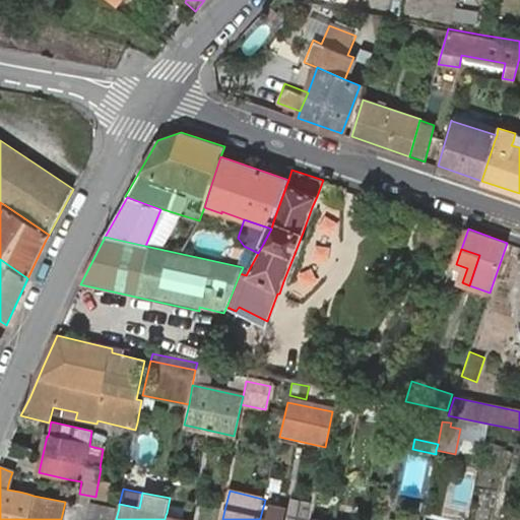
[(86,519),(116,519),(119,508),(90,503),(86,519)]
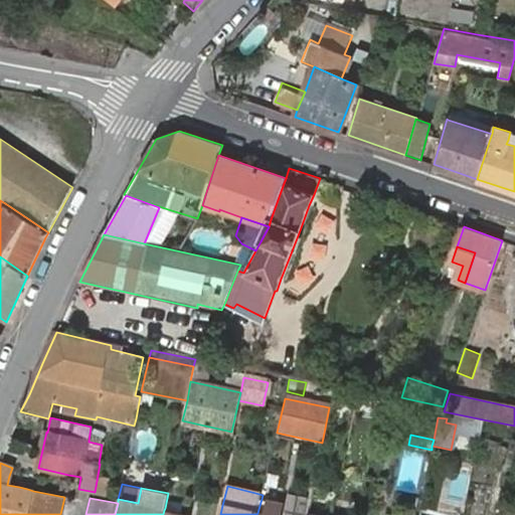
[(280,514),(283,504),(262,499),(261,502),(258,513),(256,514),(280,514)]
